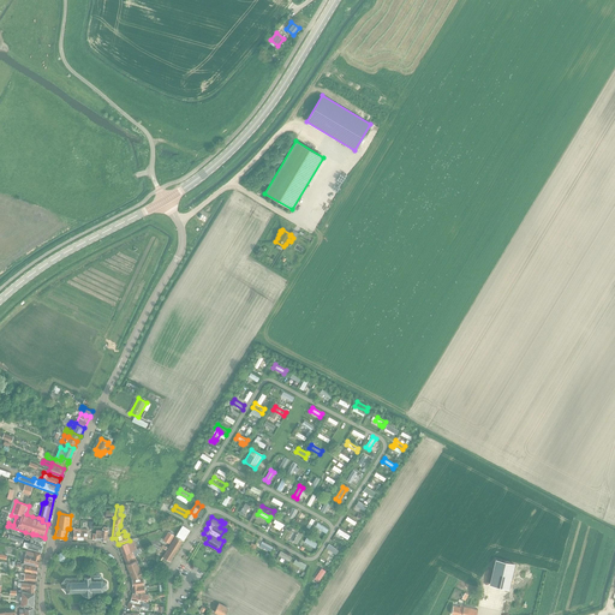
[(342,524),(340,529),(352,535),(354,530),(342,524)]
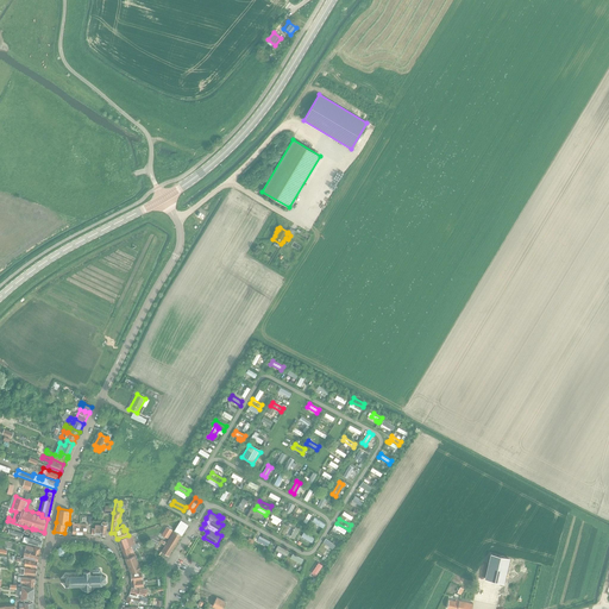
[(175,529),(182,534),(188,525),(181,520),(175,529)]
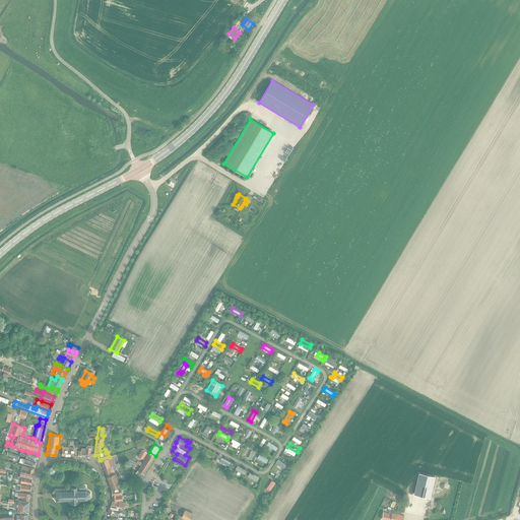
[(78,451),(78,456),(81,456),(85,456),(89,457),(90,454),(91,446),(88,446),(86,447),(86,448),(81,448),(81,451),(78,451)]
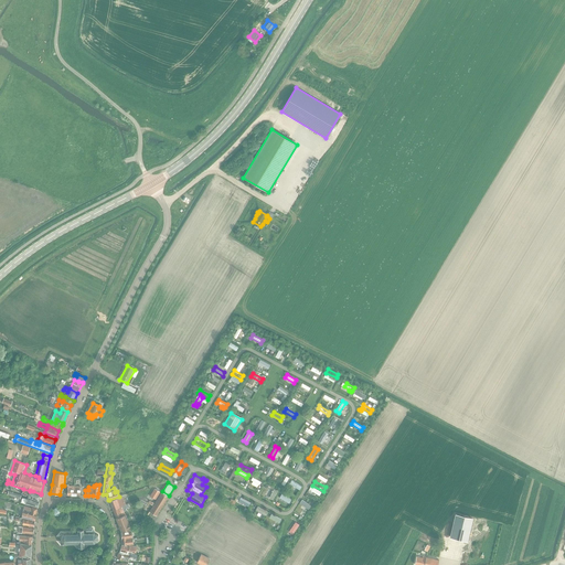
[(272,492),(275,496),(280,487),(277,484),(272,492)]
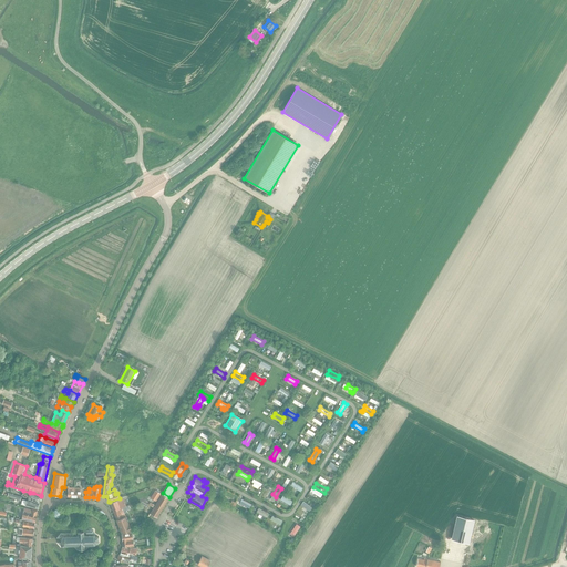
[(322,494),(312,487),(310,491),(320,497),(322,494)]
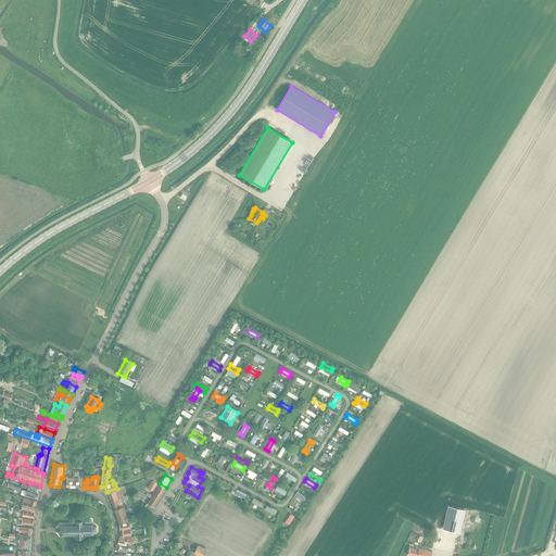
[(38,493),(40,487),(33,483),(29,482),(29,483),(23,481),(22,485),(28,488),(27,489),(38,493)]
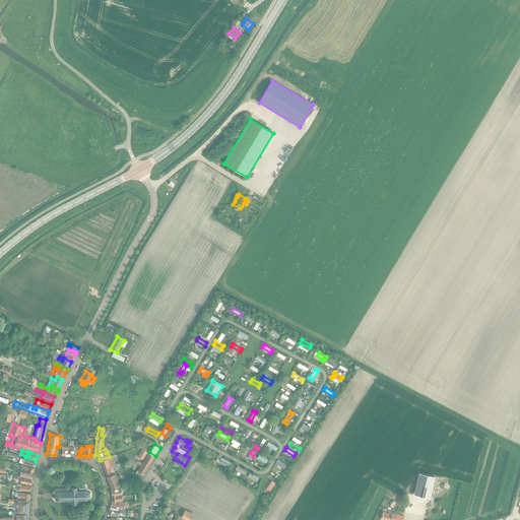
[(142,450),(138,456),(142,459),(146,452),(142,450)]
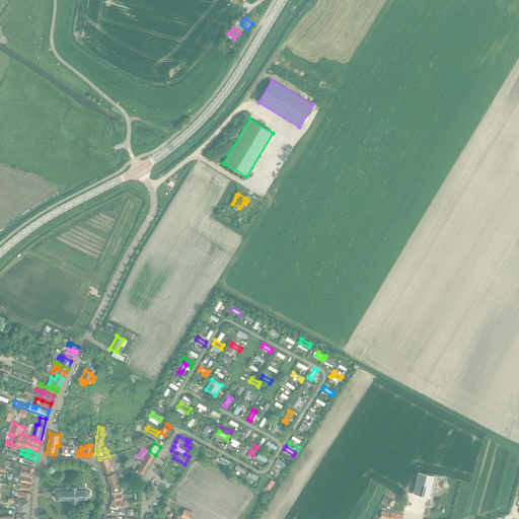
[(138,469),(144,473),(155,456),(149,452),(138,469)]
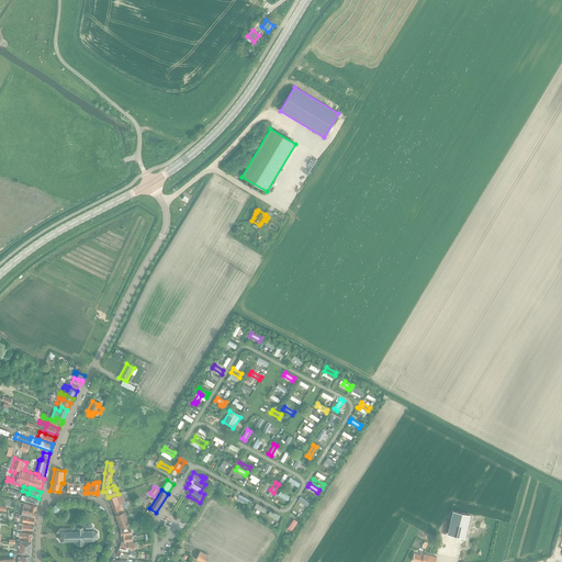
[(117,495),(110,498),(113,507),(119,505),(119,504),(121,504),(125,502),(123,493),(117,495)]
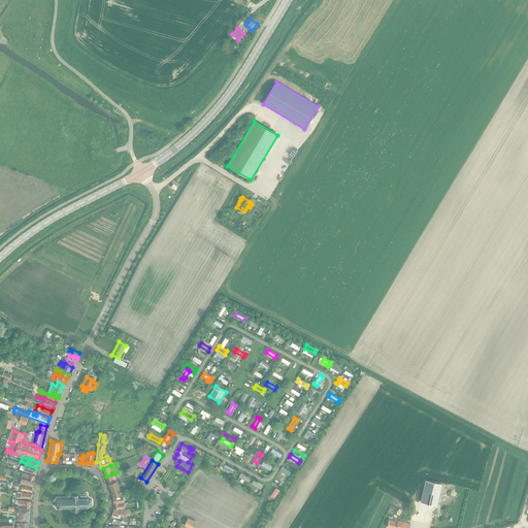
[(26,465),(25,466),(21,465),(20,469),(35,473),(36,468),(29,465),(29,466),(26,465)]
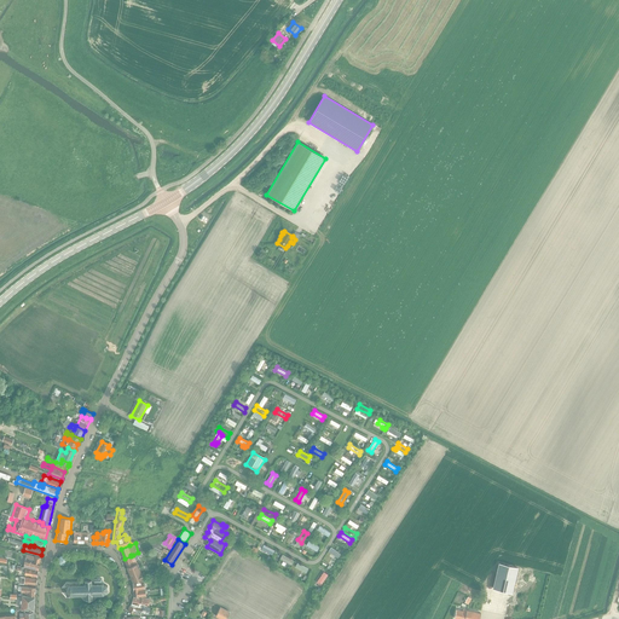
[(131,556),(125,559),(127,567),(138,563),(137,561),(136,560),(138,559),(138,557),(142,555),(140,551),(138,553),(133,555),(131,555),(131,556)]
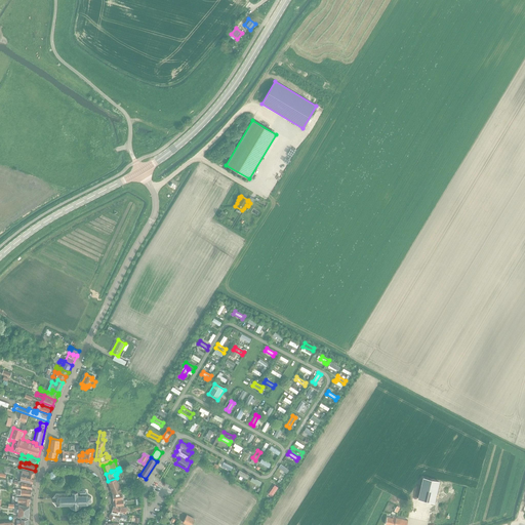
[(17,475),(16,480),(21,480),(19,481),(21,481),(22,481),(21,482),(23,482),(24,481),(27,482),(26,482),(28,483),(33,484),(34,478),(35,473),(30,471),(30,472),(23,471),(22,476),(17,475)]
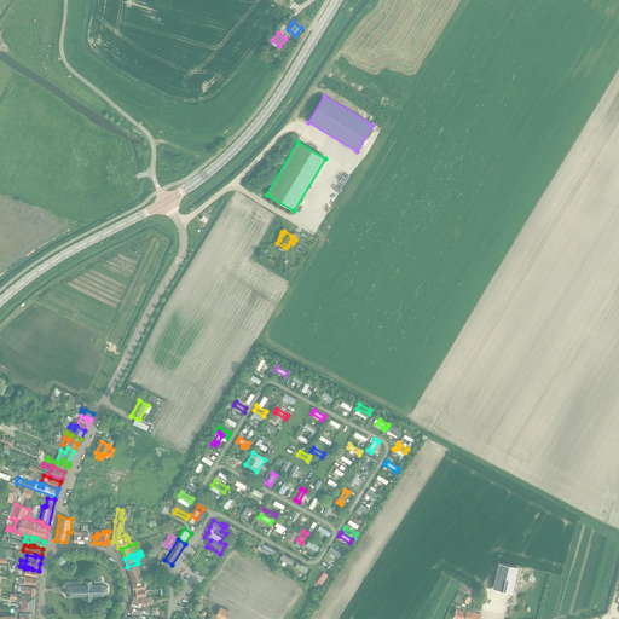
[(304,567),(291,561),(289,563),(302,571),(304,567)]
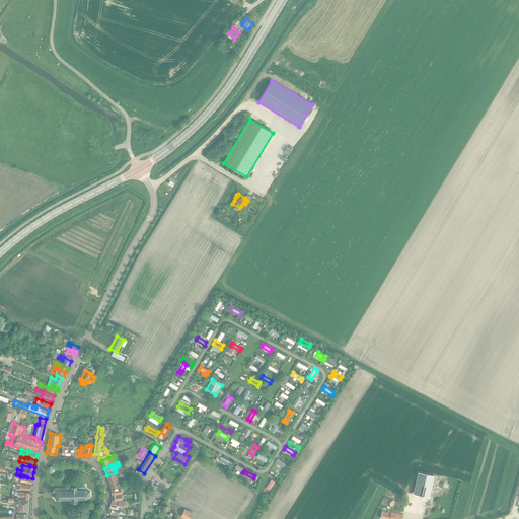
[(116,472),(106,475),(110,488),(121,486),(116,472)]
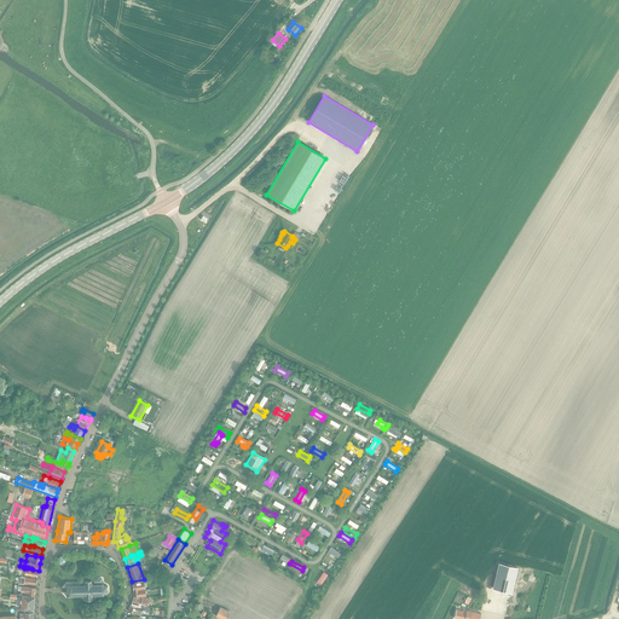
[(493,588),(512,593),(518,568),(499,563),(493,588)]
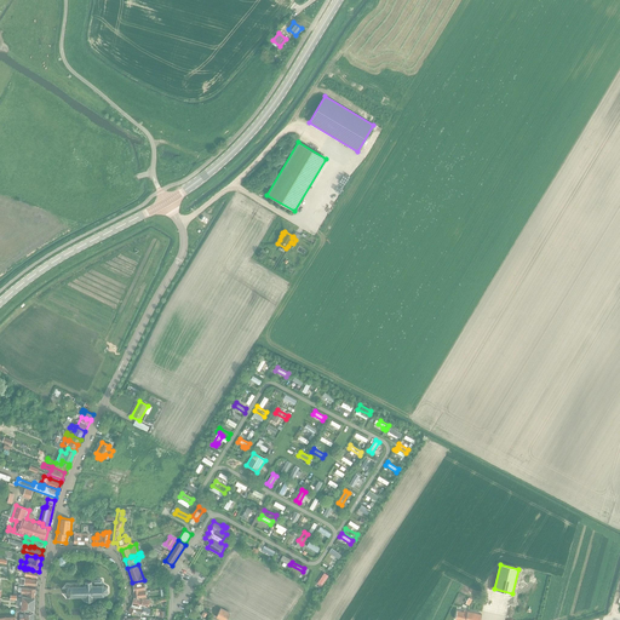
[(24,568),(23,568),(17,566),(16,570),(26,572),(24,575),(32,577),(32,578),(38,578),(39,572),(24,569),(24,568)]
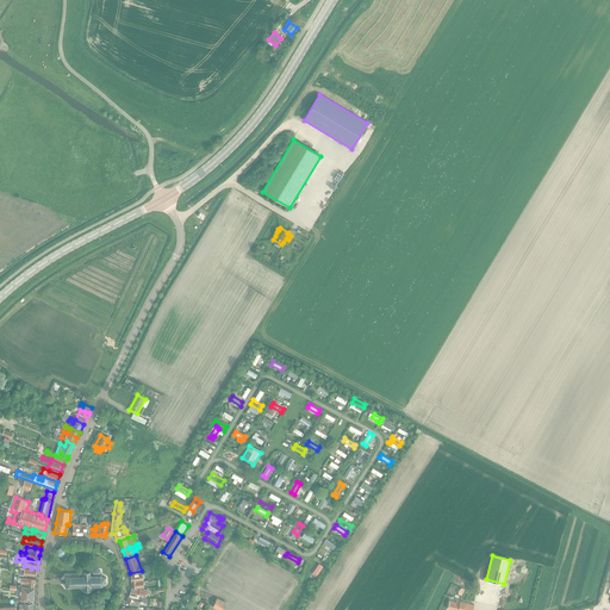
[(322,559),(316,570),(321,573),(328,561),(322,559)]
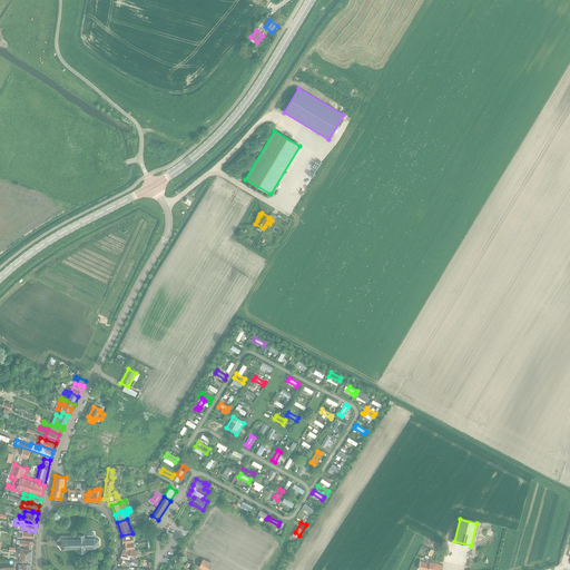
[(134,533),(137,537),(139,536),(145,531),(141,527),(134,533)]
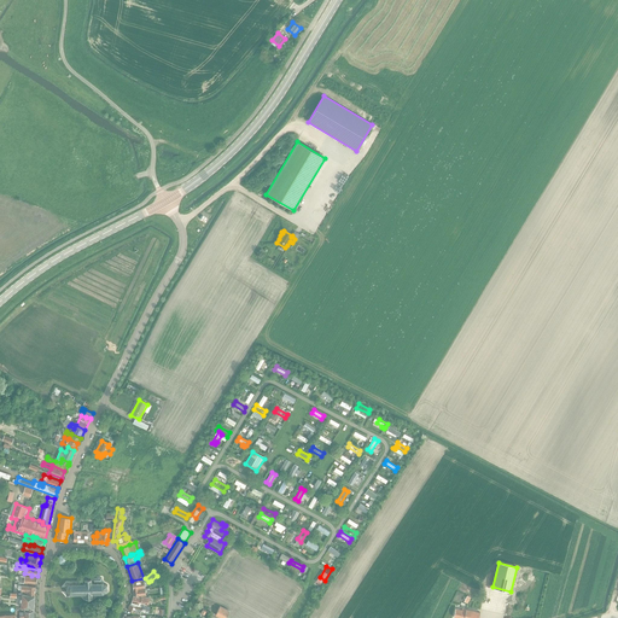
[(101,578),(92,578),(92,577),(91,577),(91,579),(86,579),(85,578),(83,578),(85,579),(85,583),(80,584),(80,583),(79,583),(79,584),(74,584),(74,583),(73,583),(73,584),(68,584),(66,583),(66,584),(68,586),(68,587),(65,587),(65,588),(68,588),(68,590),(65,590),(65,592),(68,592),(68,594),(66,595),(68,596),(69,595),(74,594),(74,596),(75,596),(75,594),(80,594),(80,595),(81,595),(81,594),(86,594),(86,598),(85,599),(85,600),(87,599),(92,599),(93,600),(94,599),(93,598),(92,594),(97,594),(97,595),(98,595),(98,594),(101,594),(101,595),(103,594),(106,592),(108,593),(109,592),(108,590),(108,586),(108,584),(106,586),(103,583),(103,582),(101,582),(101,578)]
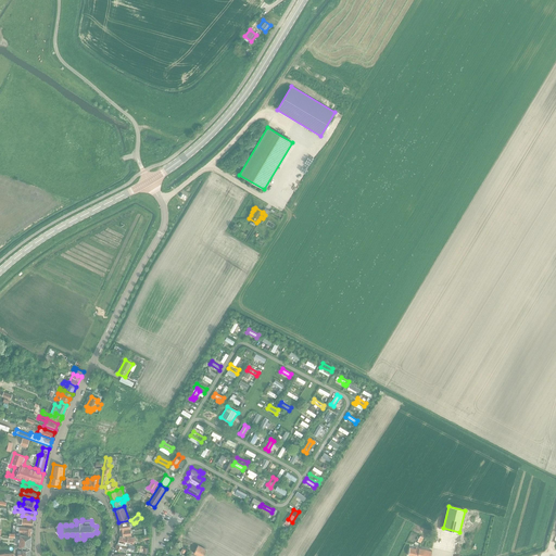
[(20,534),(32,535),(33,528),(20,527),(19,534),(20,534)]
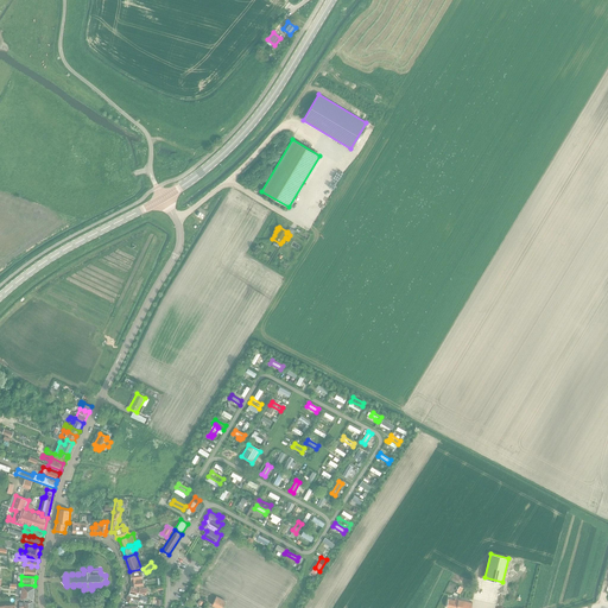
[(33,599),(35,586),(21,584),(20,597),(33,599)]
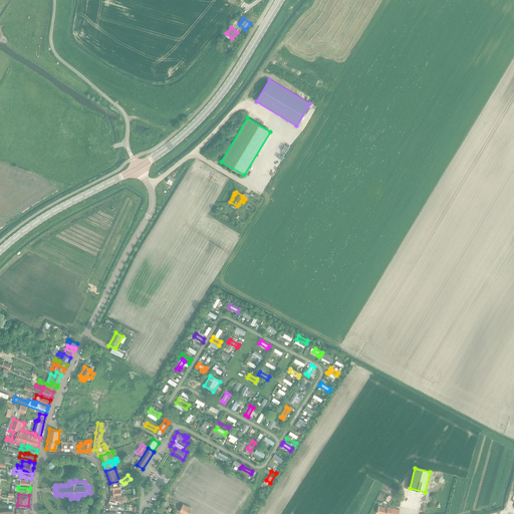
[(108,503),(106,507),(114,510),(117,511),(118,507),(123,508),(123,507),(124,507),(124,504),(123,504),(118,503),(116,503),(111,502),(109,501),(109,503),(108,503)]
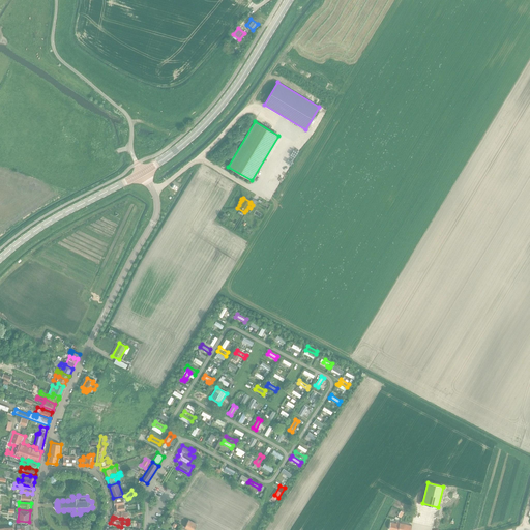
[(184,528),(189,529),(193,529),(196,524),(188,521),(184,528)]
